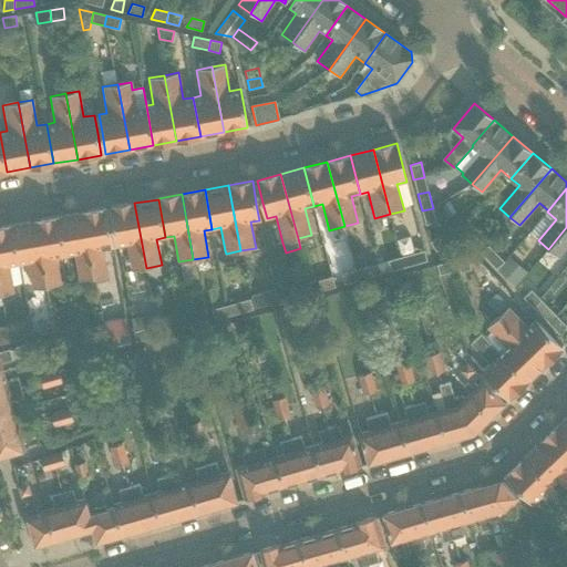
[(132,270),(146,268),(134,203),(111,207),(117,246),(127,245),(132,270)]
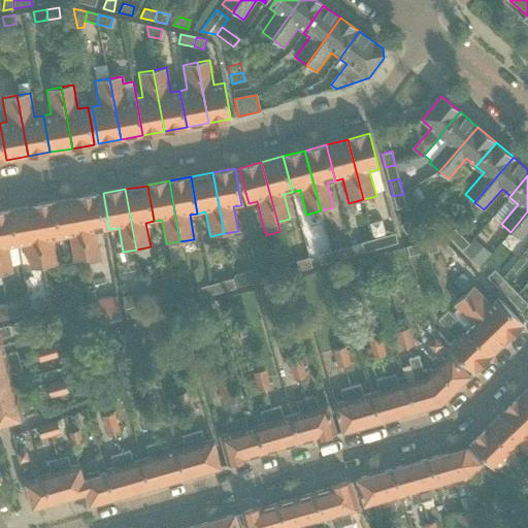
[(99,194),(76,198),(88,259),(101,256),(97,232),(105,230),(99,194)]
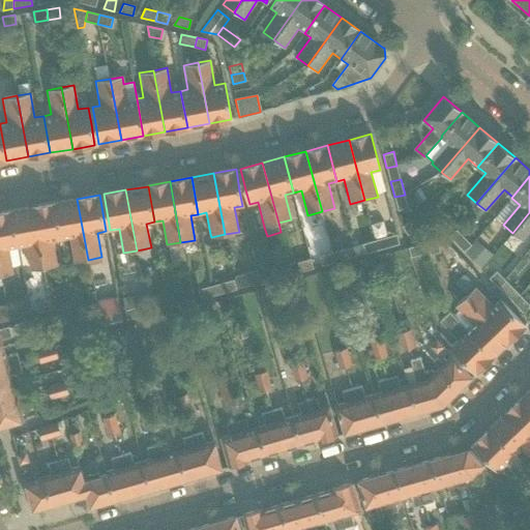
[(405,195),(394,197),(398,210),(408,207),(405,195)]
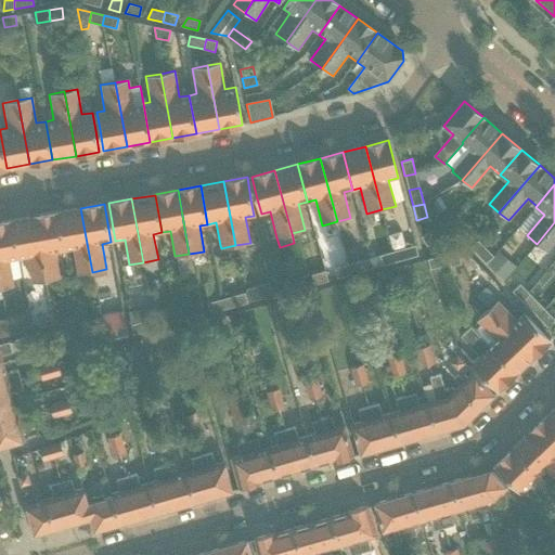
[(80,208),(57,213),(64,250),(65,250),(73,249),(77,274),(92,272),(80,208)]
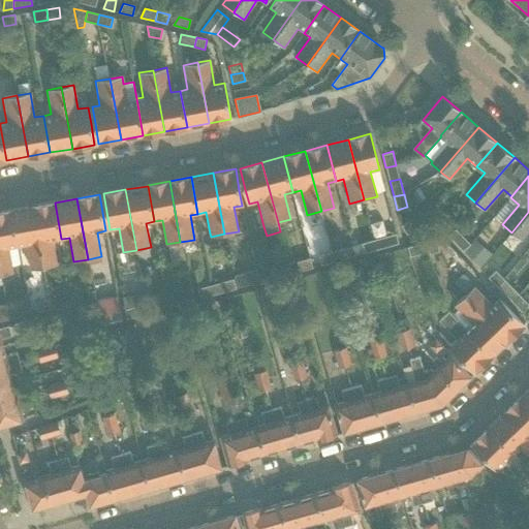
[(55,203),(33,207),(43,267),(58,265),(57,262),(53,241),(61,239),(61,238),(55,203)]
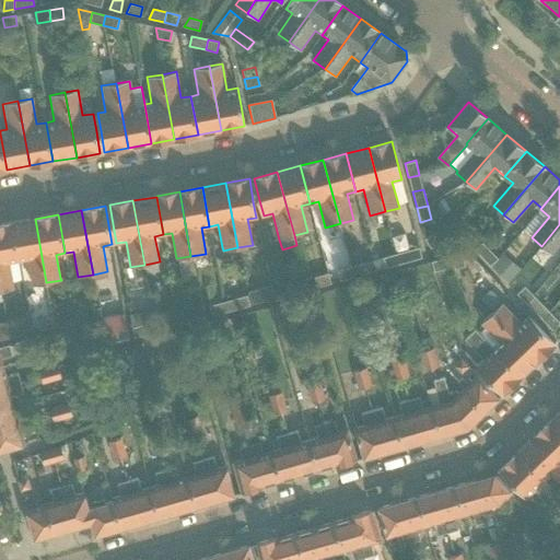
[(35,219),(11,223),(19,261),(27,259),(32,286),(46,282),(35,219)]
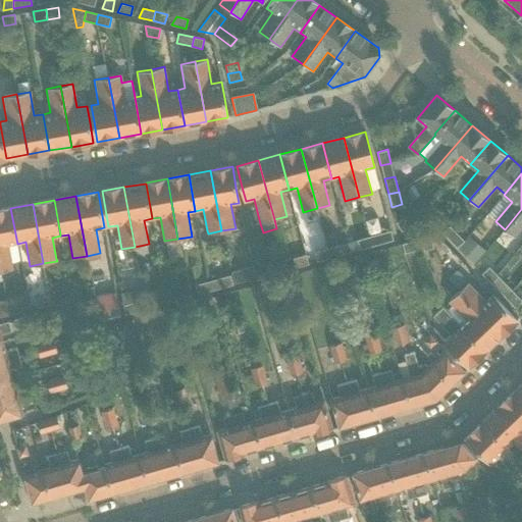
[(10,208),(0,209),(0,270),(13,269),(13,265),(9,245),(17,244),(10,208)]
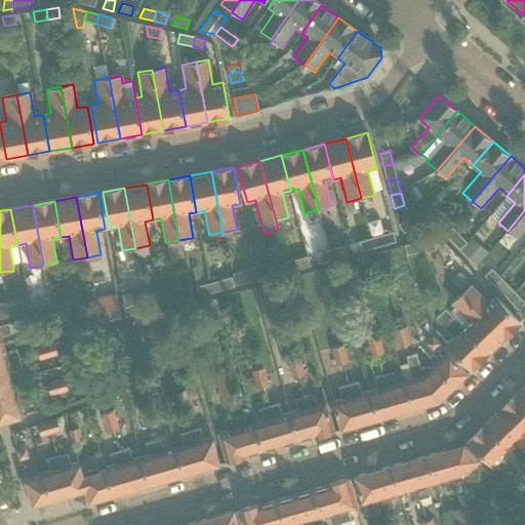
[(524,210),(509,231),(508,231),(517,239),(524,229),(524,210)]
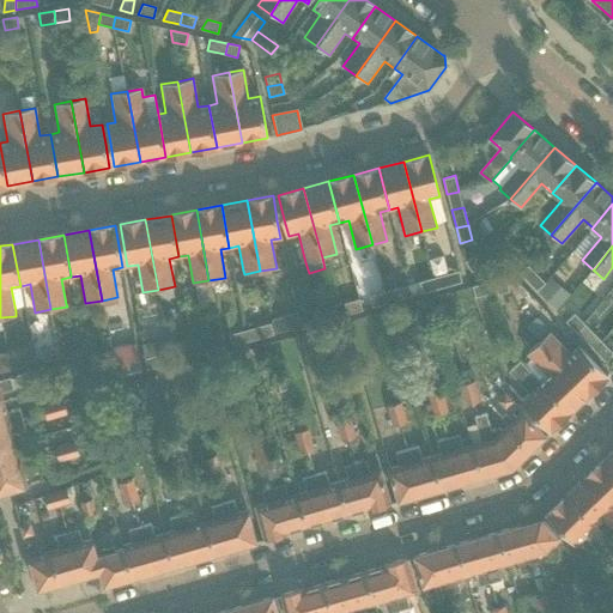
[(478,253),(466,261),(472,271),(484,262),(478,253)]
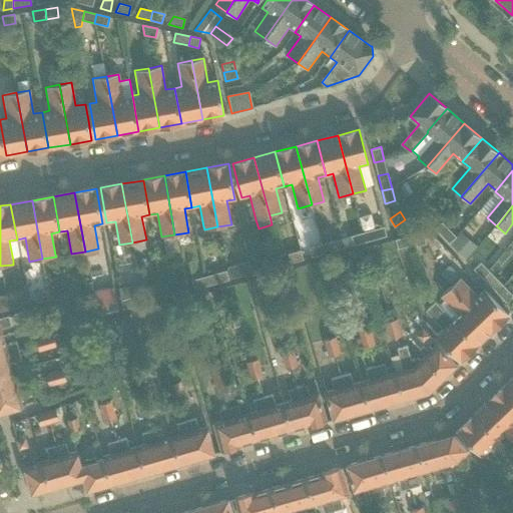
[(442,222),(435,229),(444,237),(451,230),(442,222)]
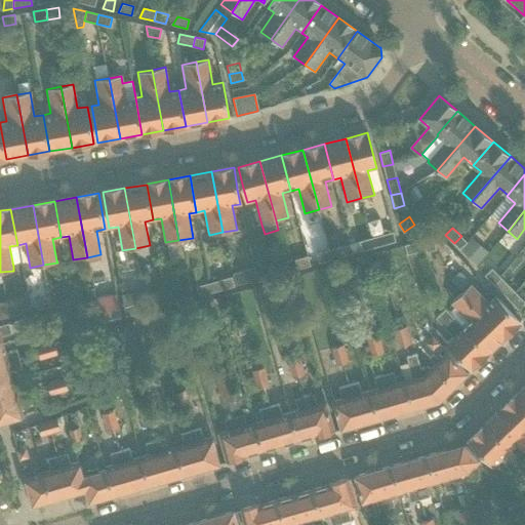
[(388,233),(372,238),(372,240),(374,247),(391,243),(388,233)]
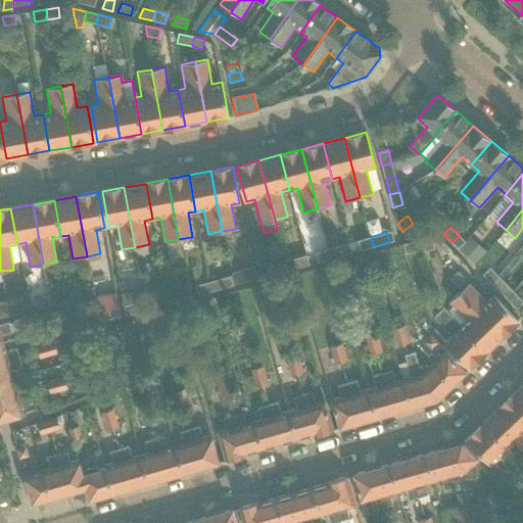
[(471,235),(458,248),(473,265),(486,252),(471,235)]
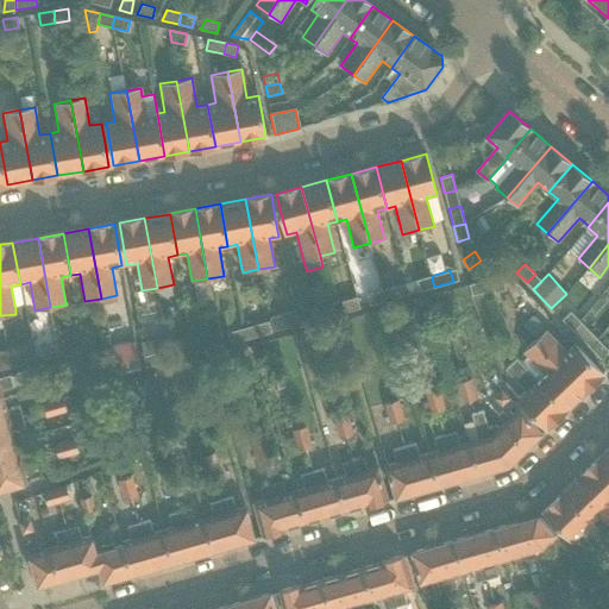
[(501,275),(490,278),(495,293),(506,289),(501,275)]
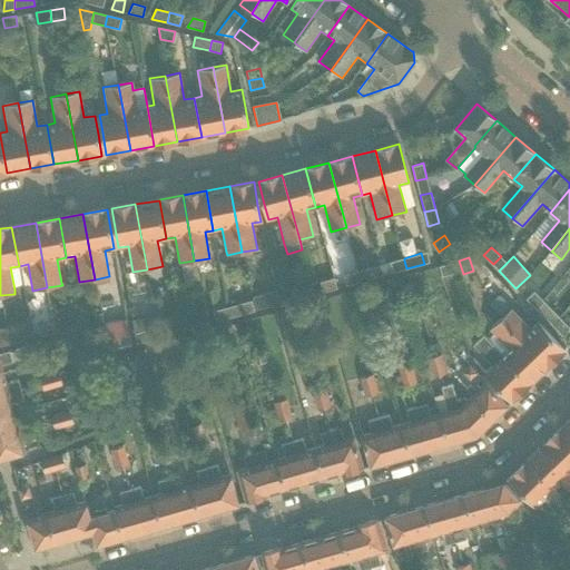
[(404,258),(390,262),(393,273),(406,268),(404,261),(404,258)]
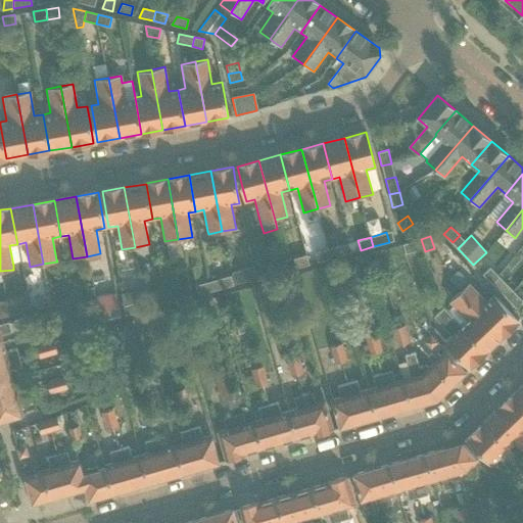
[(182,259),(178,239),(164,241),(169,262),(182,259)]
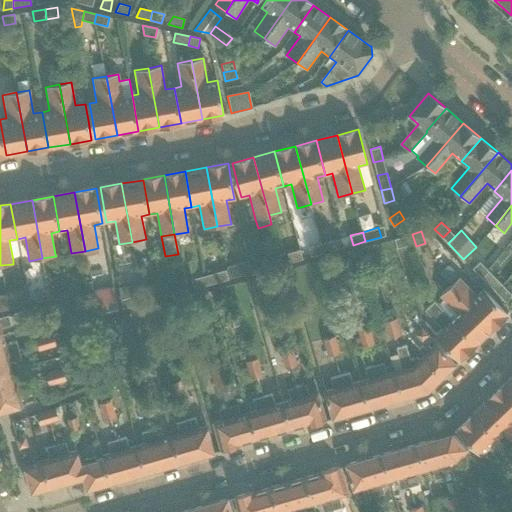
[(406,236),(395,239),(397,248),(409,244),(406,236)]
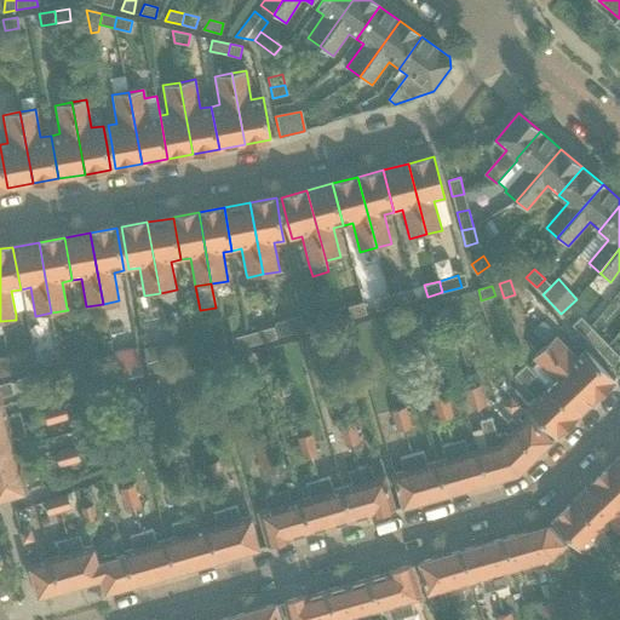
[(24,313),(21,290),(11,291),(16,315),(24,313)]
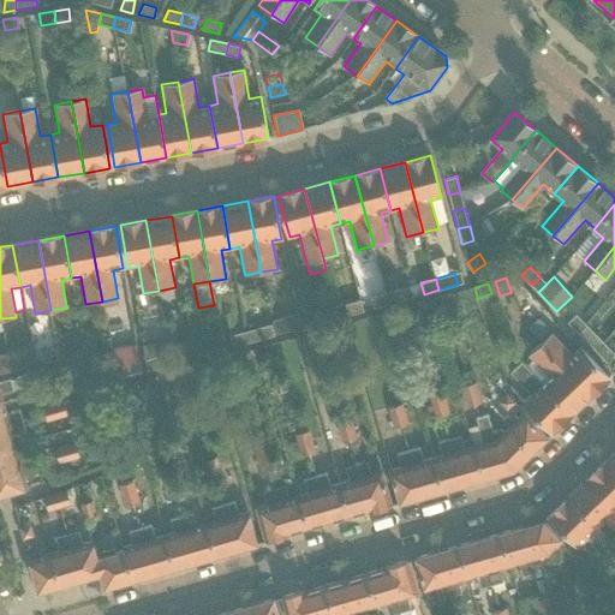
[(178,300),(175,287),(159,291),(161,304),(178,300)]
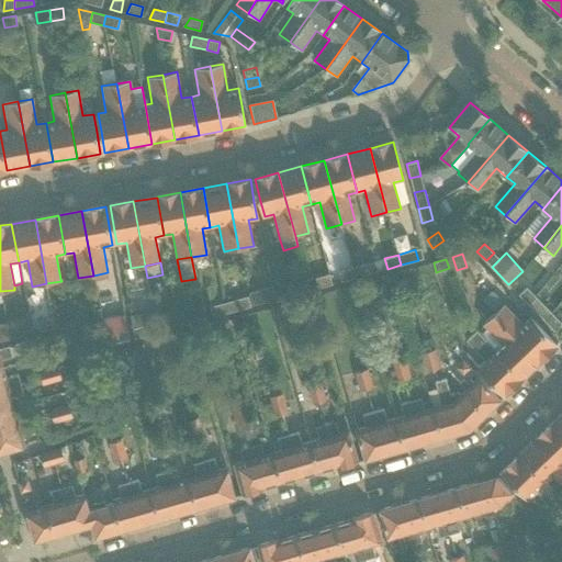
[(370,262),(339,271),(341,282),(372,273),(370,262)]
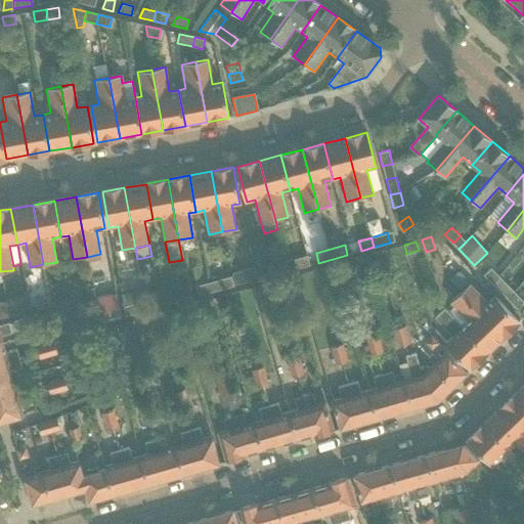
[(404,245),(389,250),(397,273),(404,271),(411,269),(406,254),(404,245)]
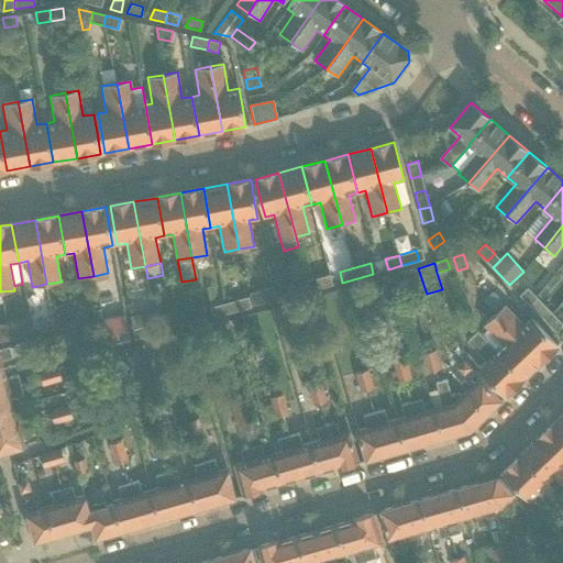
[(331,275),(316,278),(318,289),(333,285),(331,275)]
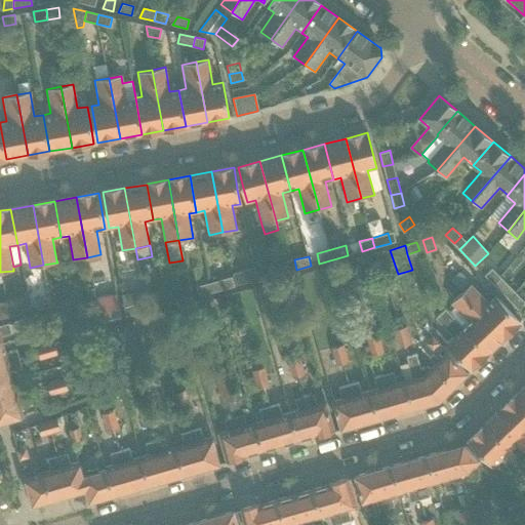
[(254,268),(233,274),(235,285),(235,286),(257,280),(257,279),(254,268)]
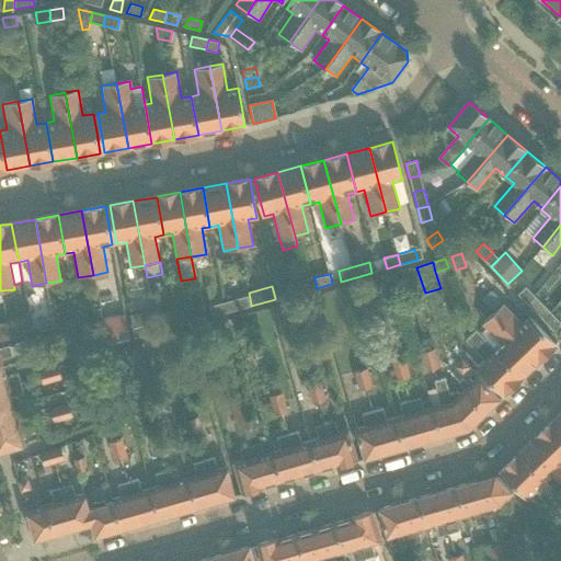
[(525,286),(517,294),(527,305),(536,297),(525,286)]
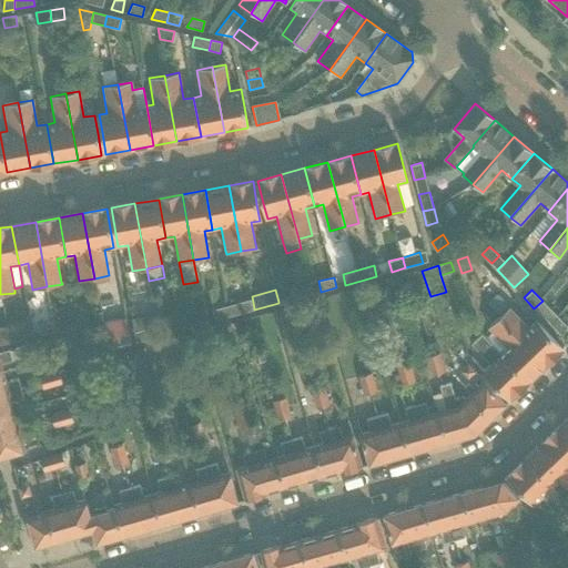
[(497,294),(487,303),(500,316),(509,307),(497,294)]
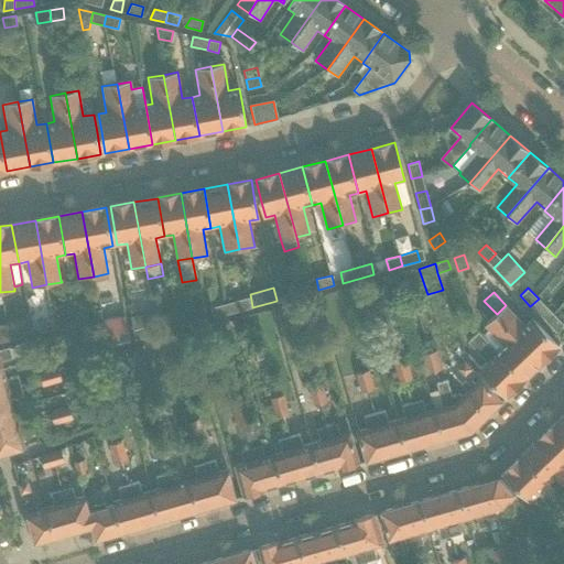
[(249,299),(237,302),(239,311),(251,307),(249,299)]
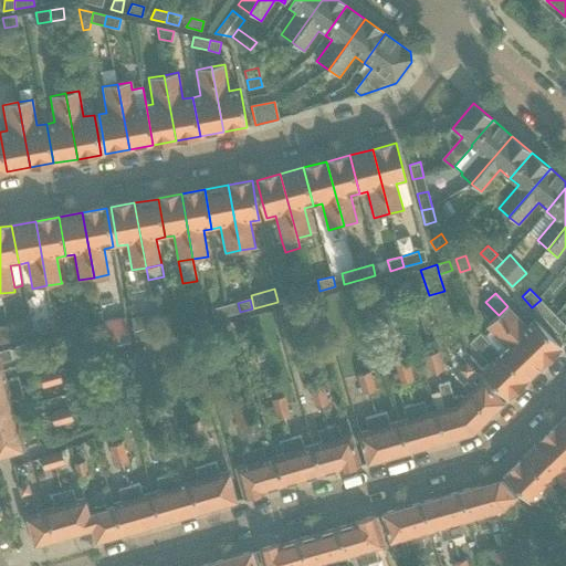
[(541,300),(532,307),(548,324),(556,316),(541,300)]
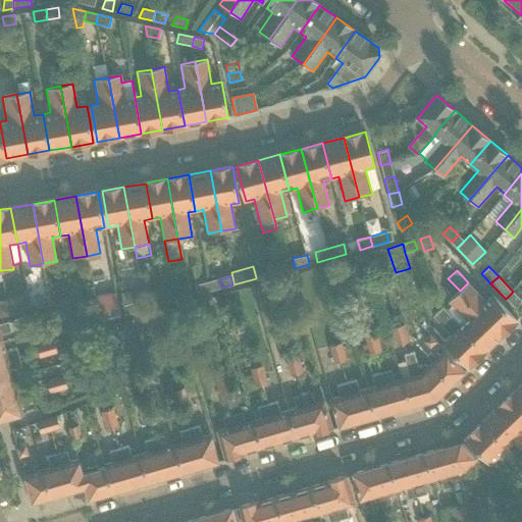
[(208,281),(196,284),(198,294),(210,291),(208,281)]
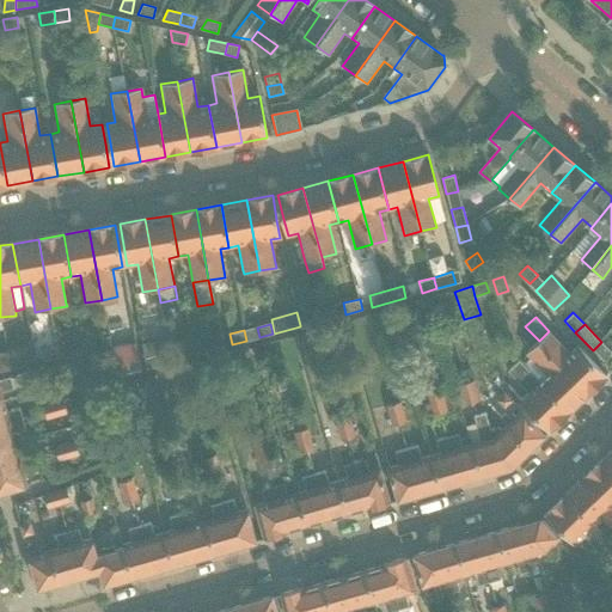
[(539,341),(537,342),(587,393),(606,375),(576,344),(569,352),(549,331),(539,341)]
